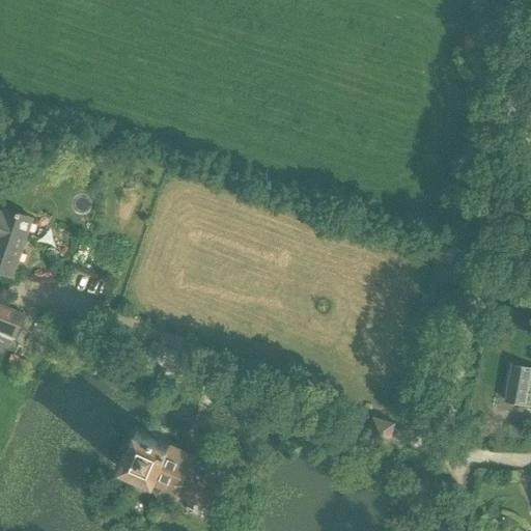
[(480,44),(480,39),(480,38),(467,36),(465,51),(478,53),(479,49),(480,44)]
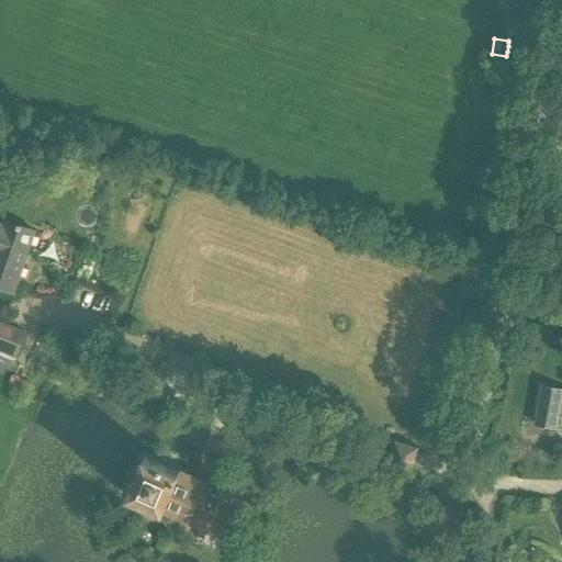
[(35,232),(3,221),(2,225),(0,224),(0,289),(14,294),(35,232)]
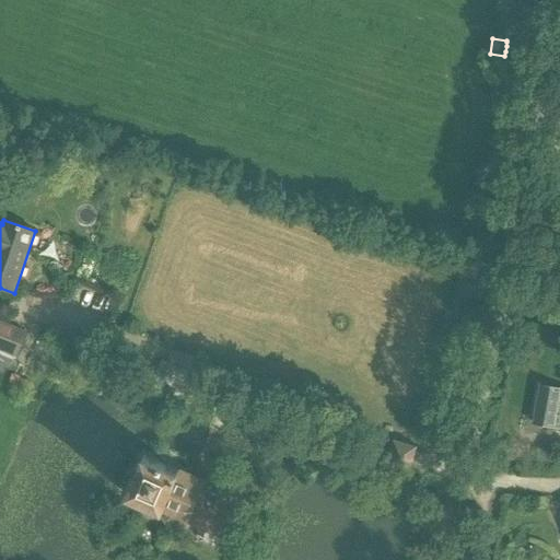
[(0,370),(11,374),(27,331),(26,331),(0,321),(0,370)]
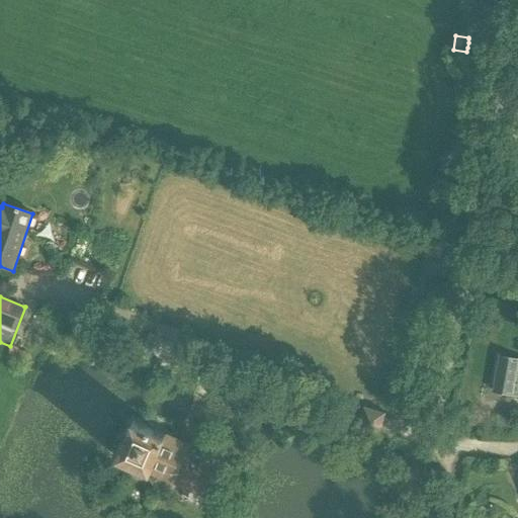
[(517,359),(499,357),(493,392),(517,396),(517,359)]
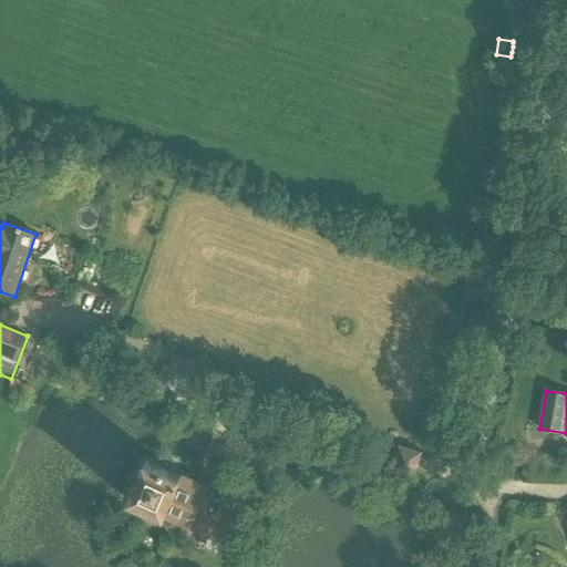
[(394,457),(391,470),(413,476),(416,465),(421,454),(399,446),(394,457)]
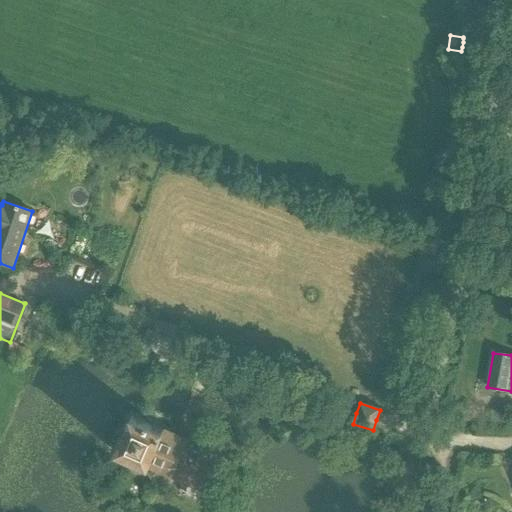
[(179,481),(206,492),(221,458),(223,458),(224,454),(219,452),(218,453),(210,449),(209,451),(205,450),(205,447),(130,415),(121,437),(117,437),(109,456),(152,474),(154,469),(179,481)]
